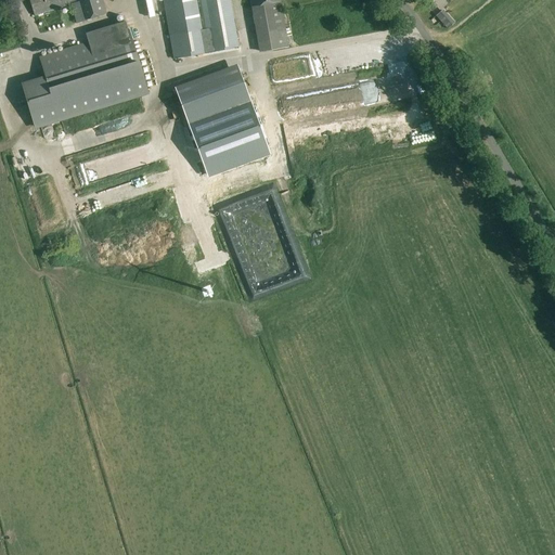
[(72,4),(76,22),(77,23),(86,20),(106,14),(102,0),(29,0),(35,16),(72,4)]
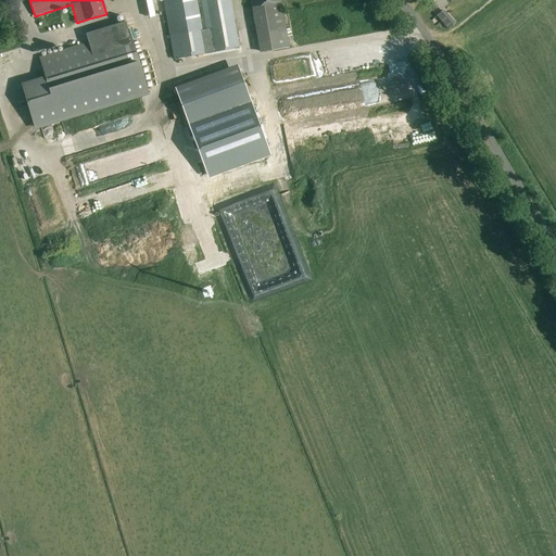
[(162,0),(169,36),(174,59),(192,55),(239,47),(236,33),(229,0),(162,0)]
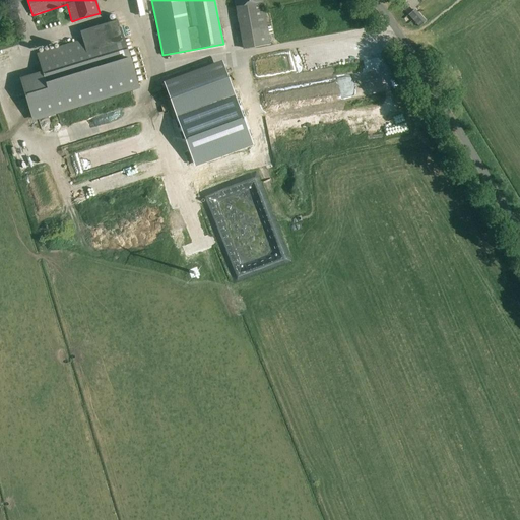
[(234,0),(243,49),(269,44),(261,0),(234,0)]
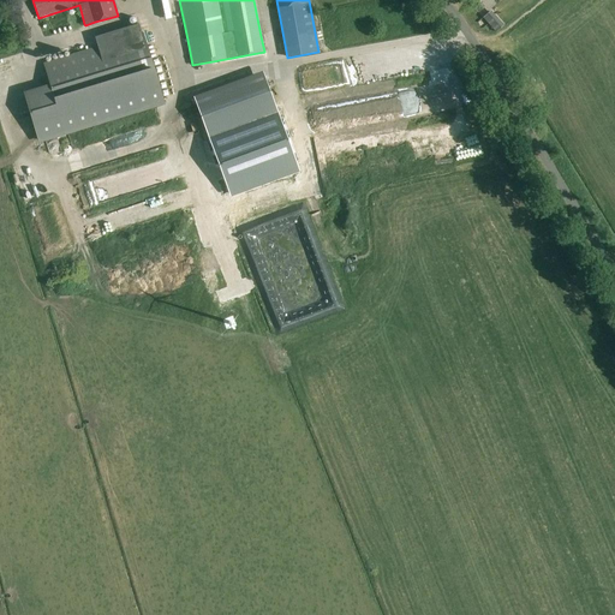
[(478,12),(484,6),(478,0),(471,0),(469,3),(478,12)]
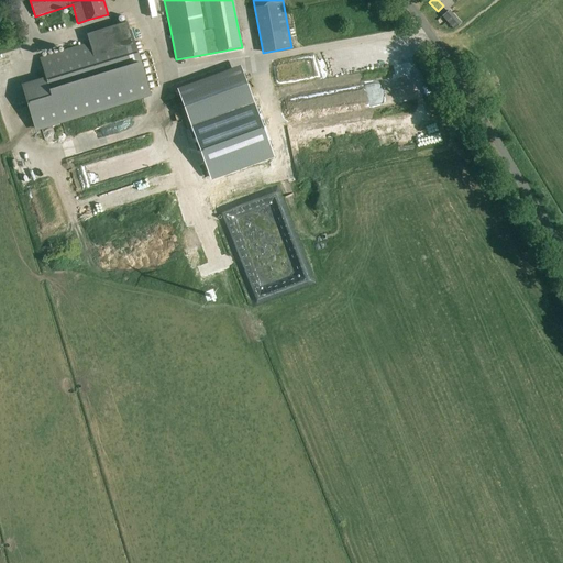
[(158,21),(147,1),(139,6),(150,25),(158,21)]
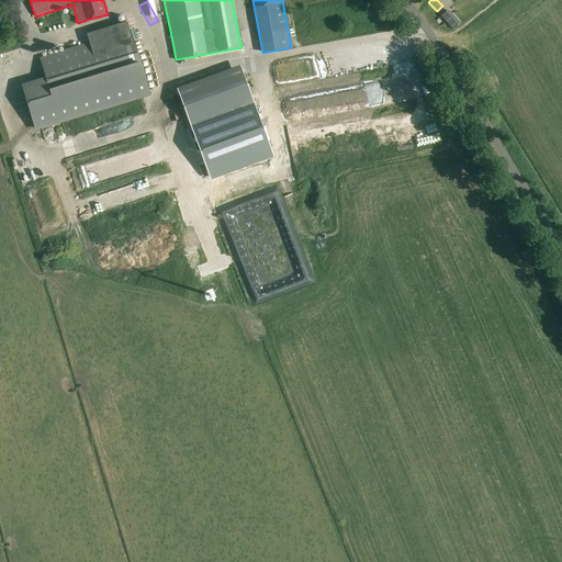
[(453,29),(459,23),(448,10),(441,17),(453,29)]
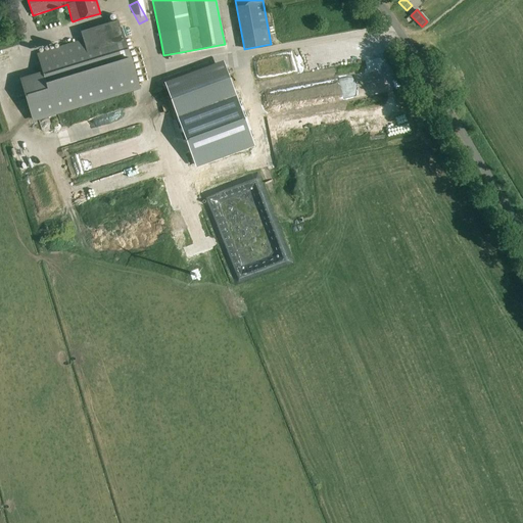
[(120,29),(119,22),(117,19),(81,32),(83,39),(37,53),(42,70),(45,83),(24,89),(34,122),(141,89),(122,28),(120,29)]
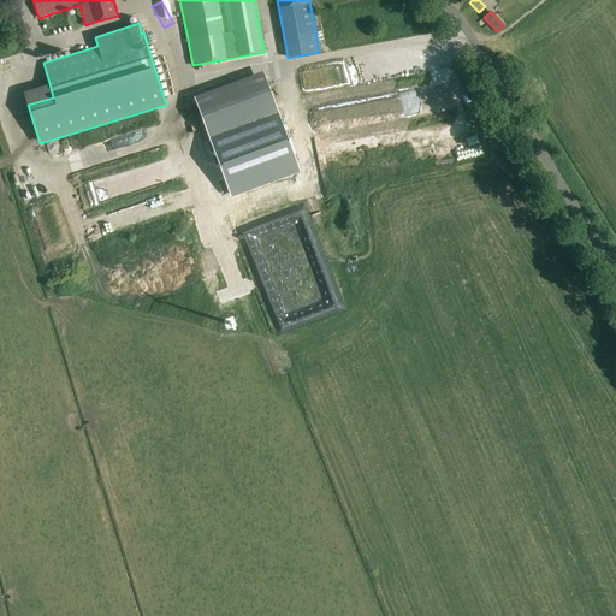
[(237,90),(252,88),(250,80),(236,81),(237,90)]
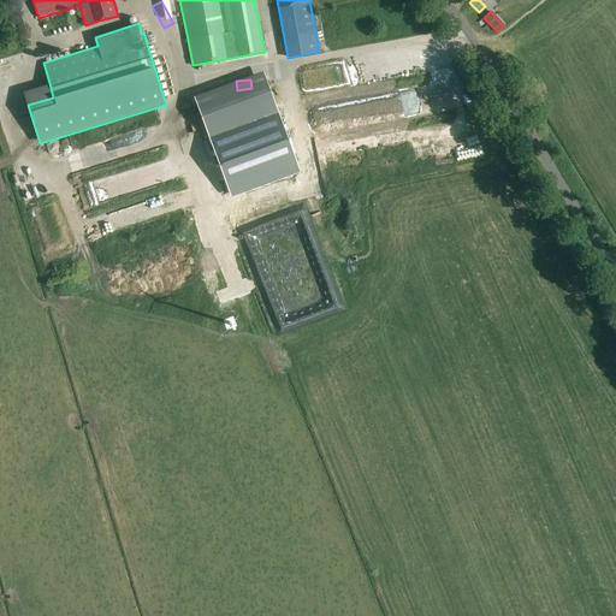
[(208,138),(277,112),(270,90),(201,117),(208,138)]
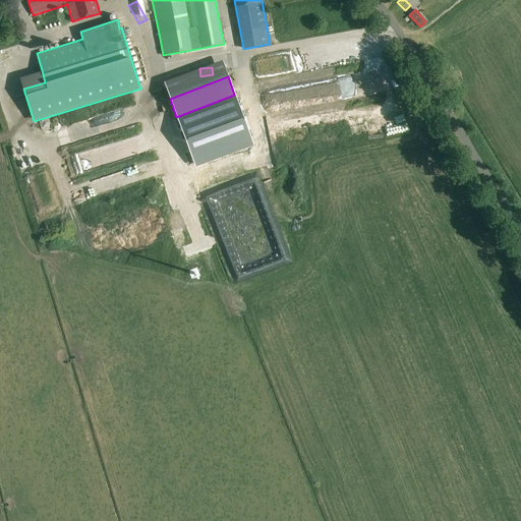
[(90,166),(105,161),(101,146),(85,151),(90,166)]
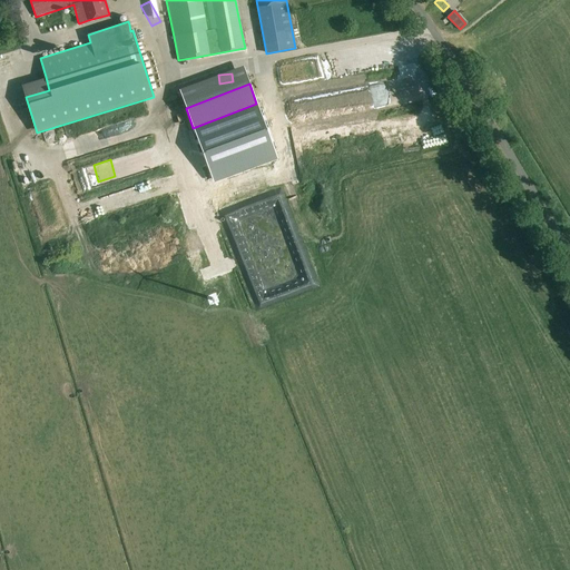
[(87,167),(68,174),(75,193),(94,186),(87,167)]
